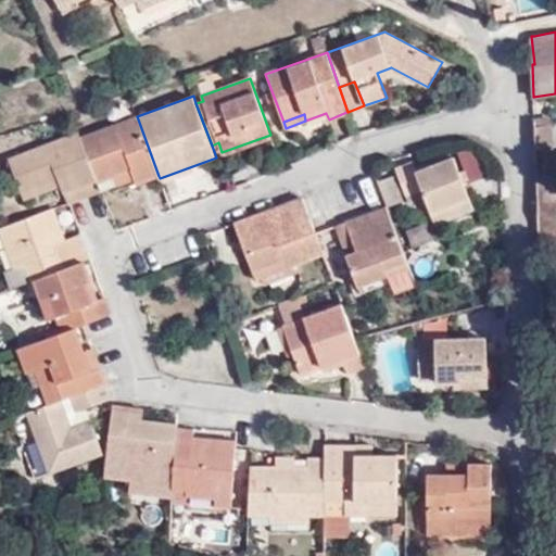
[(159,176),(137,116),(137,115),(81,137),(98,180),(102,190),(102,191),(135,179),(137,184),(159,176)]
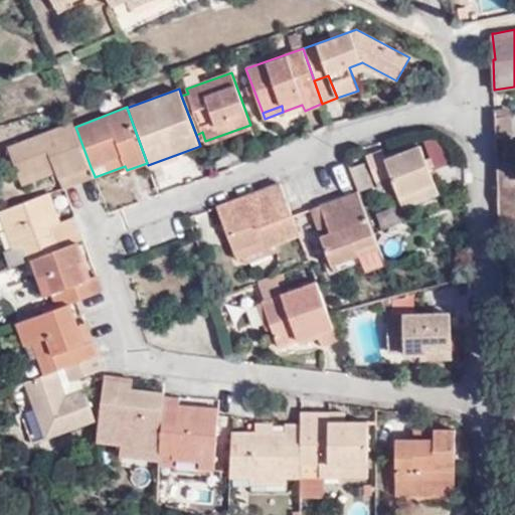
[(495,118),(510,118),(510,115),(510,109),(495,109),(495,111),(495,118)]
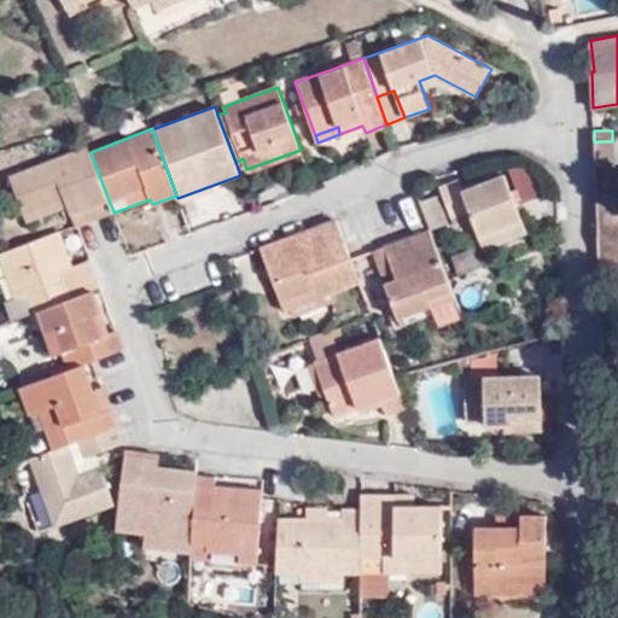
[(612,141),(594,141),(595,165),(612,165),(612,141)]
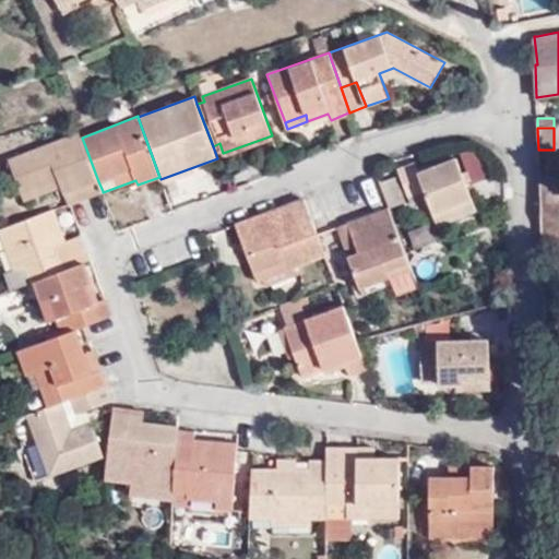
[(98,181),(82,138),(80,132),(9,159),(22,194),(59,180),(62,187),(64,193),(98,181)]
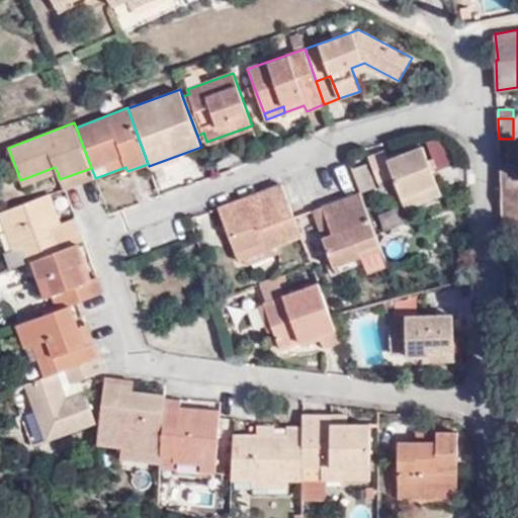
[(445,136),(426,142),(437,170),(456,164),(445,136)]
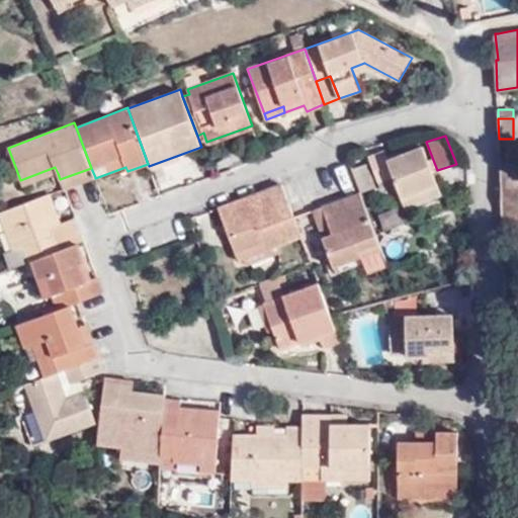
[(384,151),(368,157),(381,190),(397,184),(406,209),(441,196),(423,146),(387,159),(384,151)]
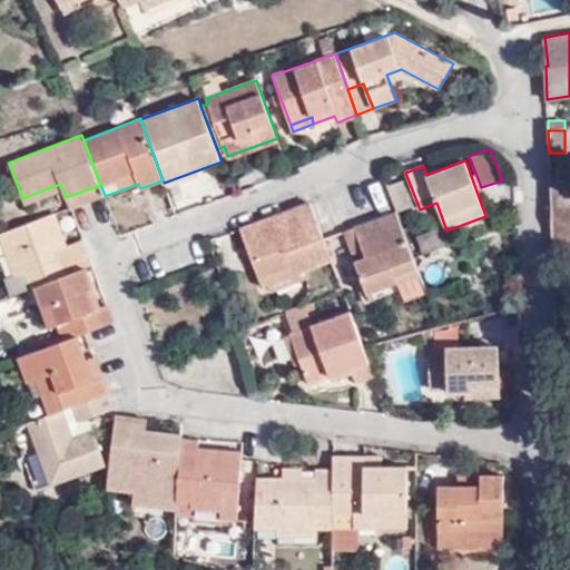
[(26,205),(64,190),(60,184),(22,198),(26,205)]
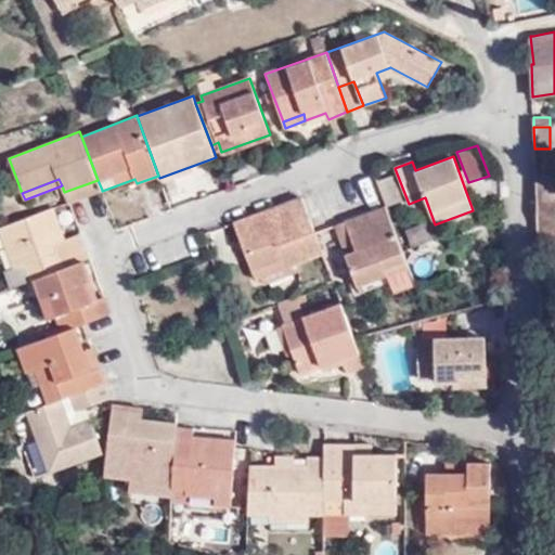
[(71,202),(102,190),(98,180),(64,192),(67,203),(71,202)]
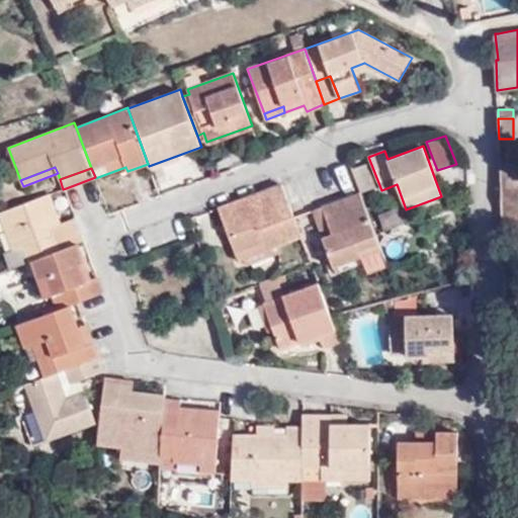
[(303,237),(294,218),(282,184),(219,207),(237,256),(242,255),(278,241),(280,245),(303,237)]
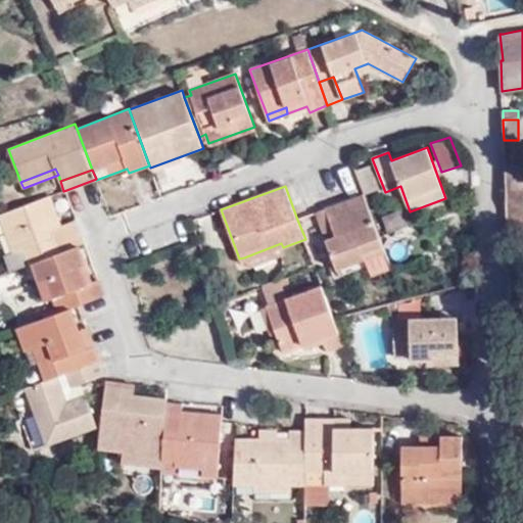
[(386,251),(365,193),(326,208),(336,235),(326,239),(337,269),(386,251)]
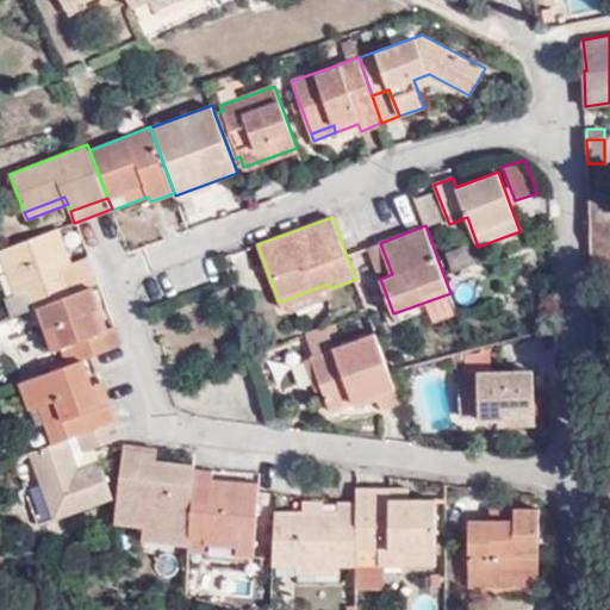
[(81,290),(73,263),(60,228),(0,250),(0,251),(16,293),(30,288),(36,303),(37,306),(81,290)]
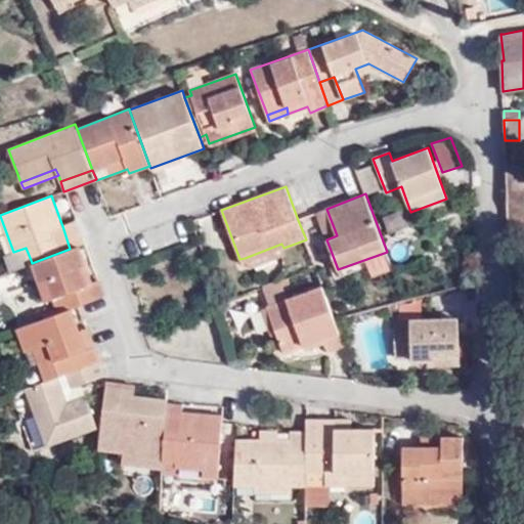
[(337,235),(326,209),(316,212),(326,239),(337,235)]
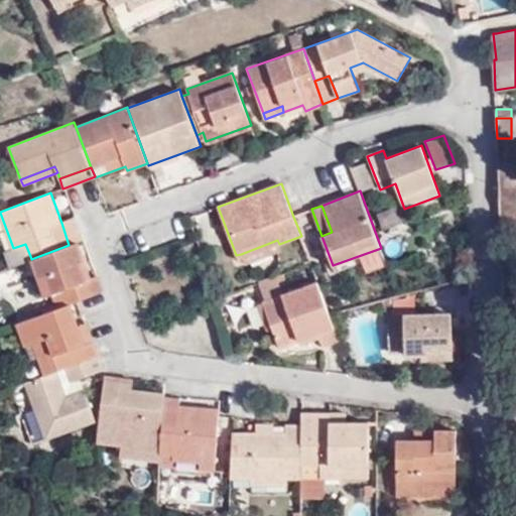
[(83,240),(75,218),(61,223),(69,245),(78,242),(83,240)]
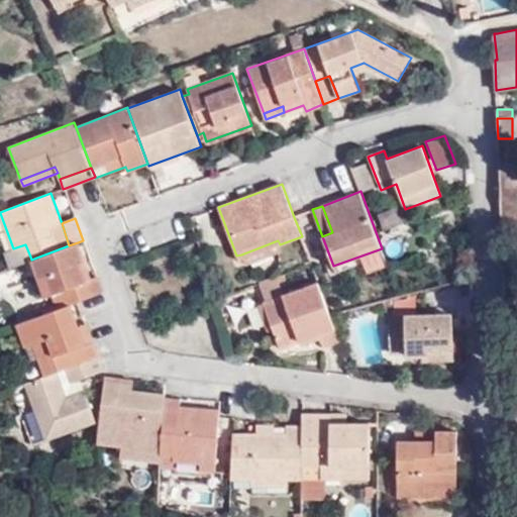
[(245,265),(283,250),(280,244),(278,240),(241,254),(236,255),(238,261),(243,259),(245,265)]
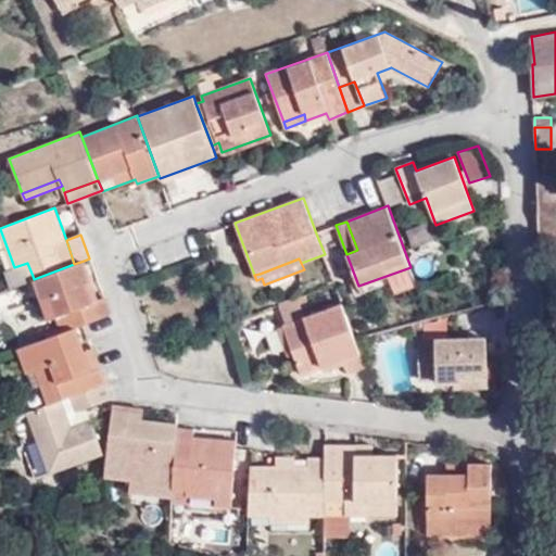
[(99,299),(92,281),(84,261),(74,264),(34,279),(49,319),(55,317),(61,332),(76,327),(83,325),(111,314),(105,297),(99,299)]
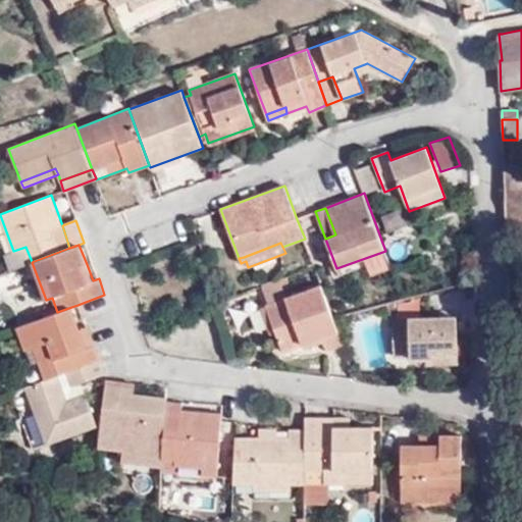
[(31,259),(25,247),(13,251),(5,255),(10,269),(32,262),(31,259)]
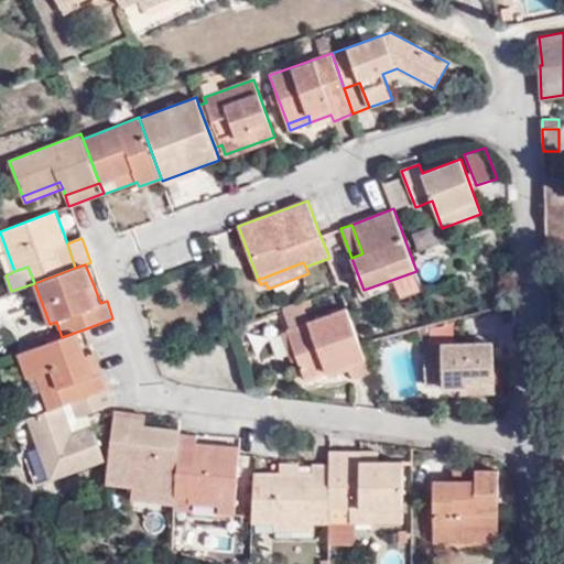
[(15,292),(0,299),(0,312),(20,304),(15,292)]
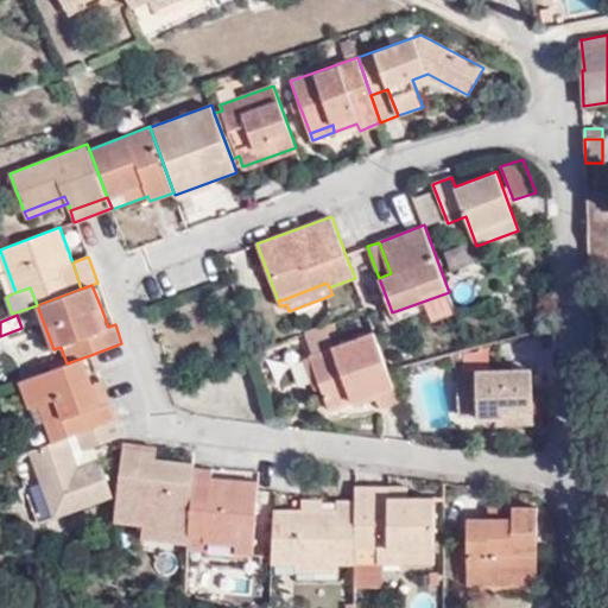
[(335,347),(327,325),(304,333),(312,354),(335,347)]
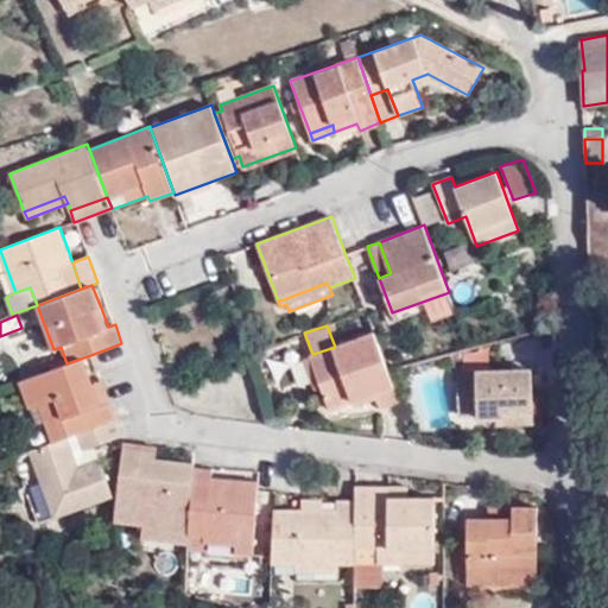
[(400,401),(388,369),(374,331),(335,347),(312,354),(310,355),(329,410),(375,393),(381,409),(400,401)]
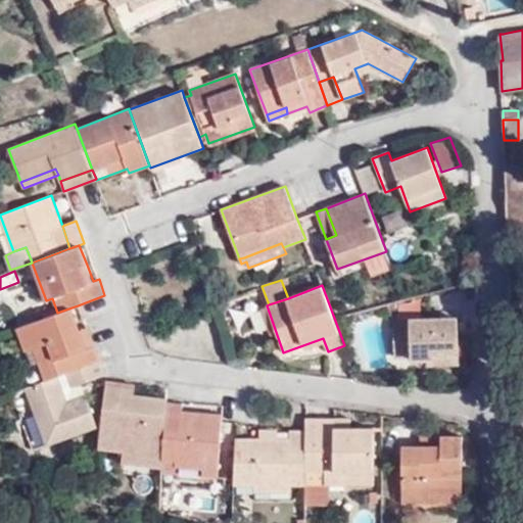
[(87,347),(72,307),(57,313),(17,328),(26,351),(34,348),(48,343),(59,375),(99,360),(93,345),(87,347)]
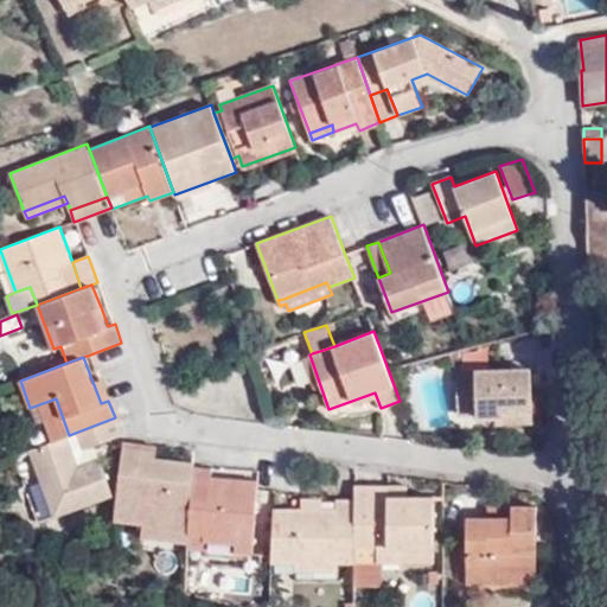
[(532,407),(531,369),(475,370),(475,374),(457,374),(458,414),(477,414),(477,416),(506,416),(506,407),(532,407)]
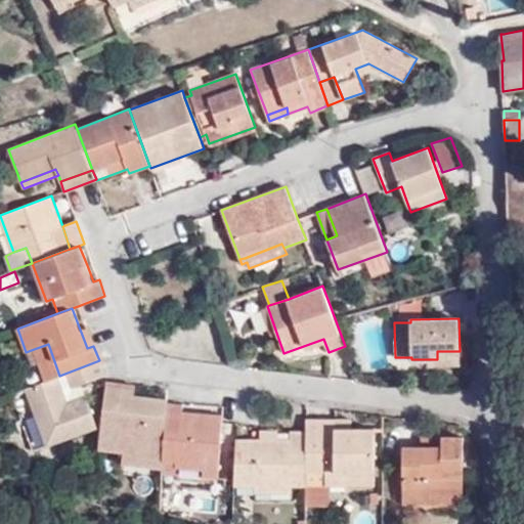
[(59,376),(48,344),(34,349),(45,381),(59,376)]
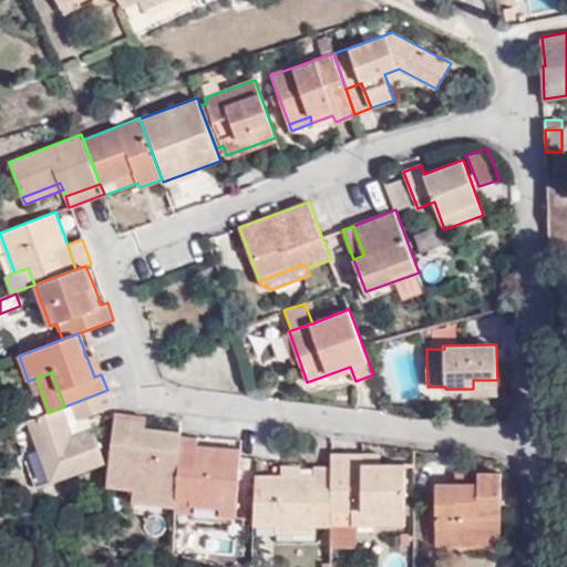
[(497,394),(497,380),(473,380),(473,389),(473,395),(497,394)]
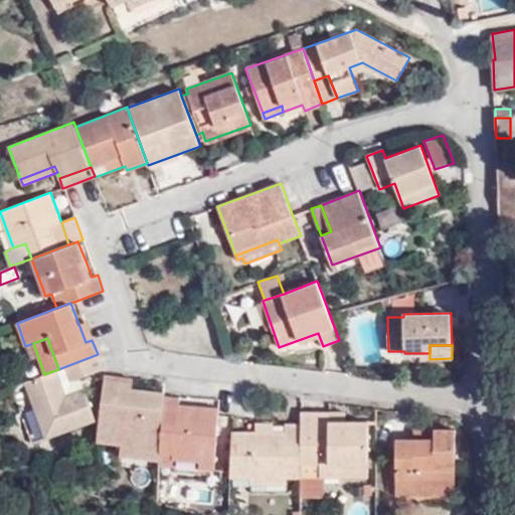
[(96,419),(79,378),(103,369),(98,354),(58,369),(44,374),(24,382),(45,439),(96,419)]
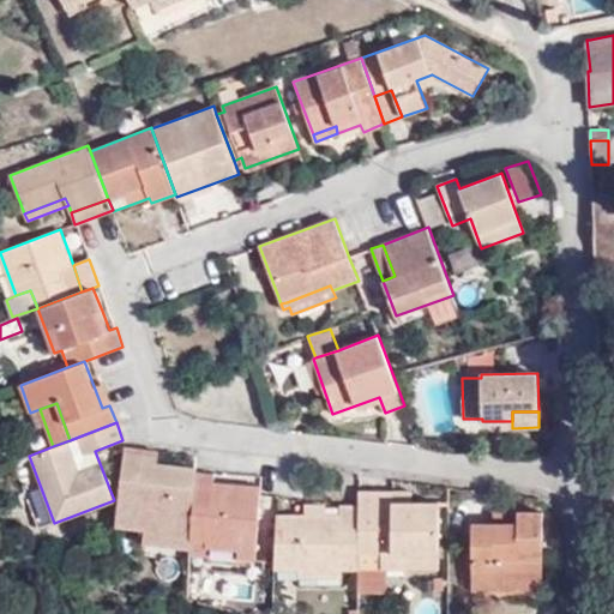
[(196,471),(197,467),(157,463),(144,462),(145,450),(125,447),(116,527),(144,529),(144,542),(192,547),(196,471)]
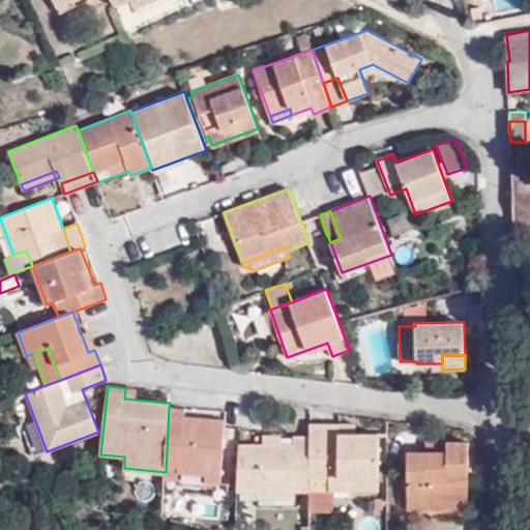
[(136,400),(138,390),(125,388),(124,399),(136,400)]
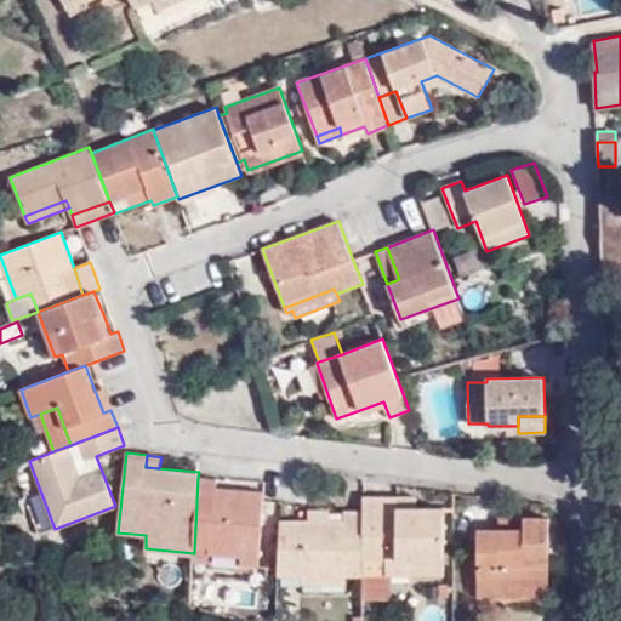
[(258,567),(265,493),(229,490),(228,497),(216,497),(217,489),(217,479),(198,477),(194,553),(193,560),(209,562),(209,553),(240,556),(240,565),(258,567)]
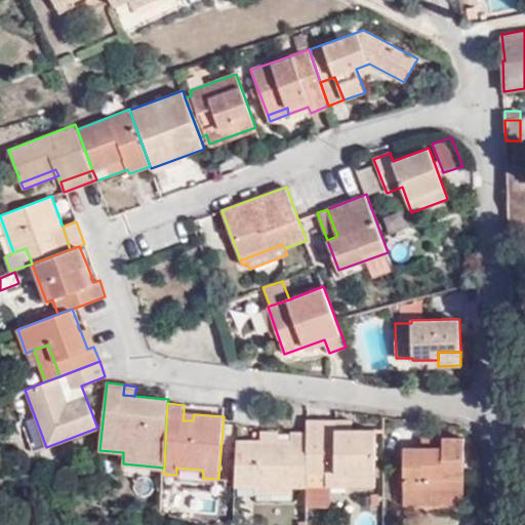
[(375,486),(375,429),(353,429),(353,420),(308,420),(307,433),(308,440),(307,486),(308,486),(330,486),(375,486)]
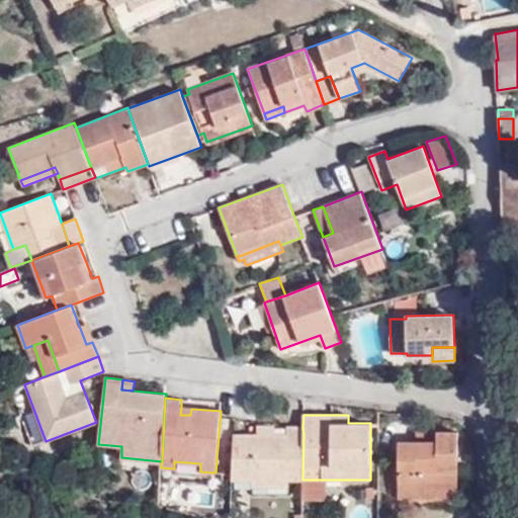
[(458,492),(458,431),(437,431),(437,441),(417,441),(399,441),(399,498),(438,498),(438,492),(458,492)]
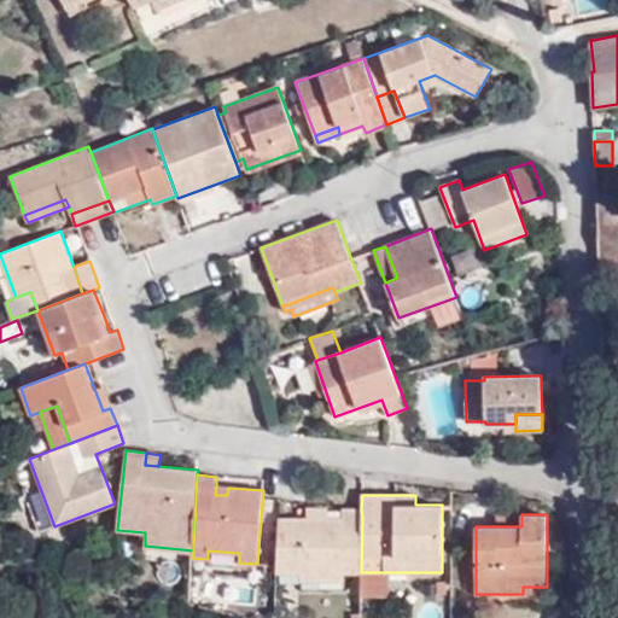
[(522,526),(522,514),(497,514),(497,526),(522,526)]
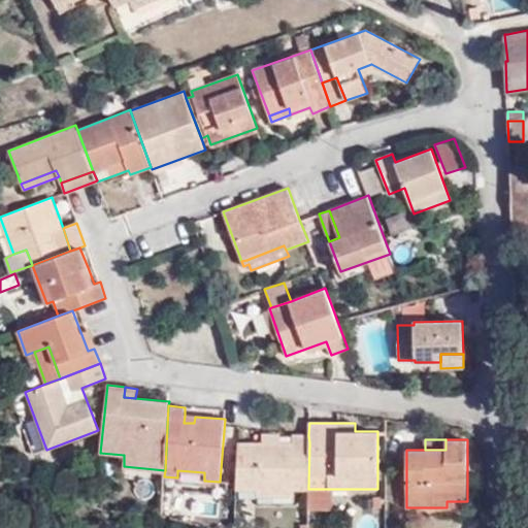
[(308,489),(309,442),(281,442),(262,442),(239,442),(236,489),(257,490),(257,495),(295,495),(295,489),(308,489)]
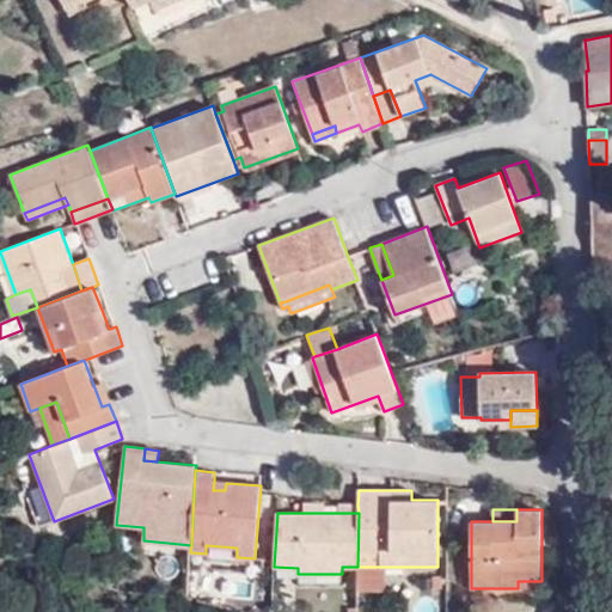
[(385,591),(385,567),(359,567),(357,567),(357,591),(385,591)]
